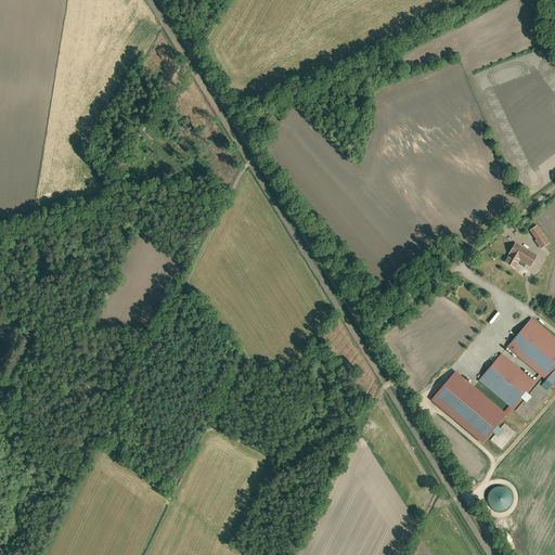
[(550,244),(537,227),(530,231),(537,241),(536,242),(541,249),(550,244)]
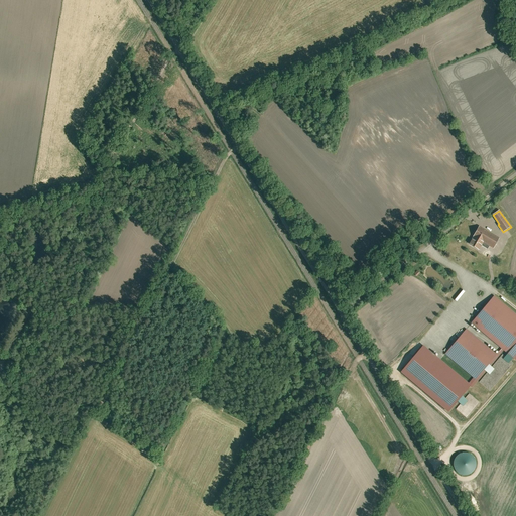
[(499,238),(480,227),(469,245),(479,250),(484,243),(493,249),(499,238)]
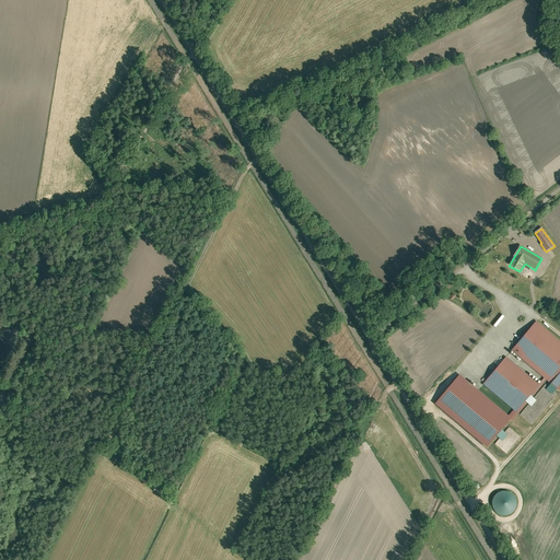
[(559,391),(559,343),(535,323),(512,351),(544,378),(547,381),(559,392),(559,391)]
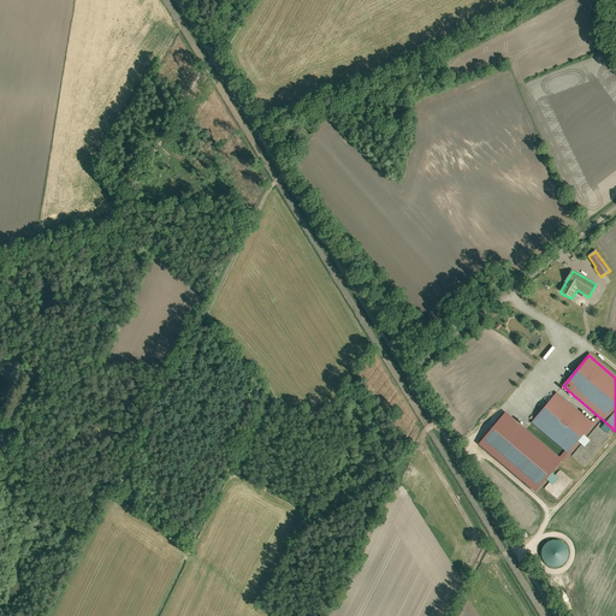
[(556,392),(531,424),(564,451),(558,458),(561,461),(564,462),(602,419),(598,416),(592,422),(556,392)]
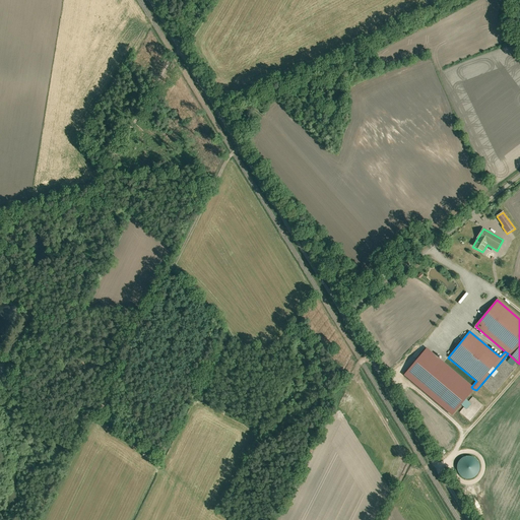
[(473,389),(471,387),(426,348),(404,375),(452,414),(473,389)]
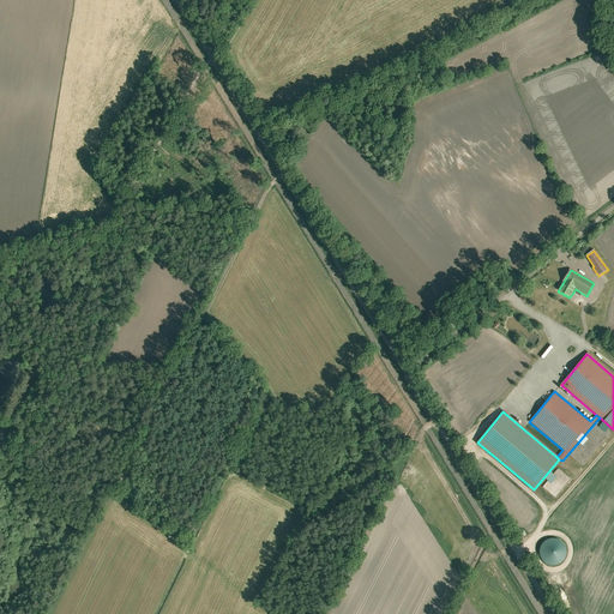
[(555,565),(560,564),(564,561),(566,558),(567,553),(567,549),(565,545),(563,542),(559,540),(554,539),(551,540),(546,541),(543,545),(541,548),(540,553),(541,557),(543,561),(547,564),(552,565),(555,565)]
